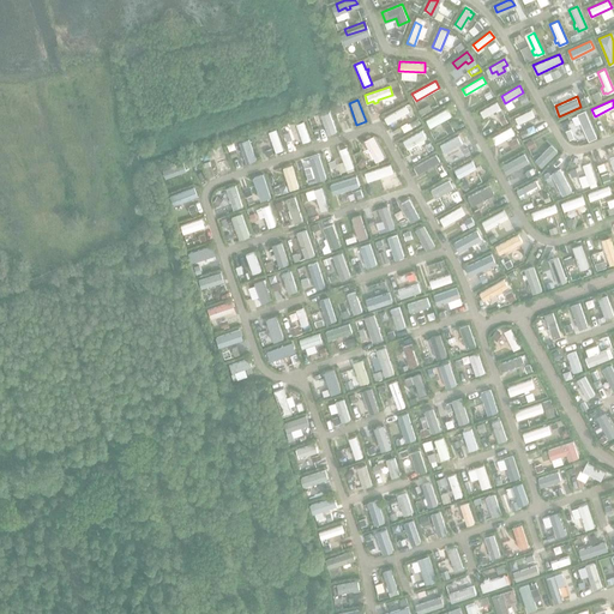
[(500,108),(497,102),(480,110),(483,118),(493,112),(494,114),(497,113),(495,110),(500,108)]
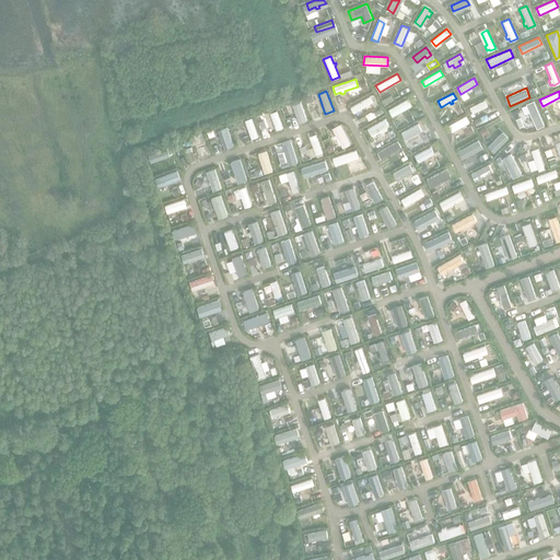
[(394,100),(392,94),(382,100),(384,105),(394,100)]
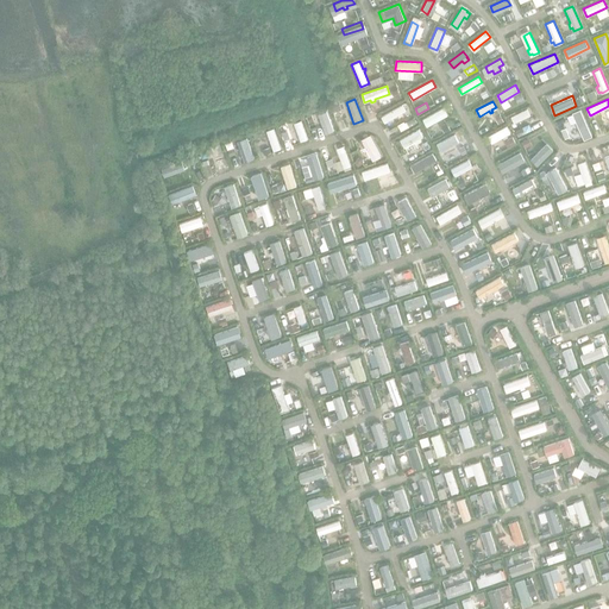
[(402,104),(382,117),(385,123),(389,120),(390,121),(395,119),(394,118),(399,114),(400,117),(405,114),(403,112),(406,111),(402,104)]
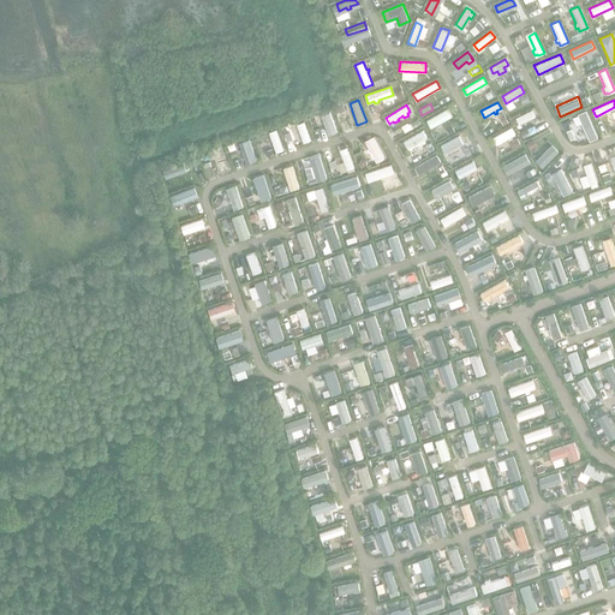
[(447,107),(427,119),(430,126),(452,114),(447,107)]
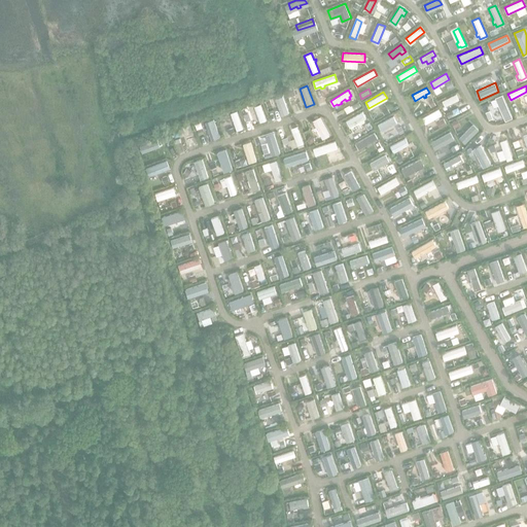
[(456,94),(442,101),(445,106),(453,102),(454,104),(458,102),(457,100),(458,100),(456,94)]
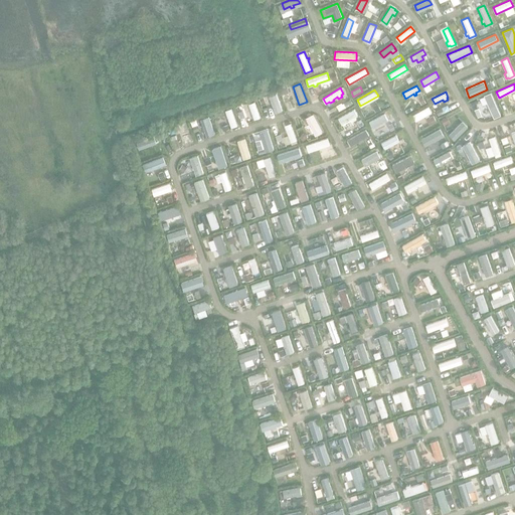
[(501,115),(491,92),(484,95),(494,118),(501,115)]
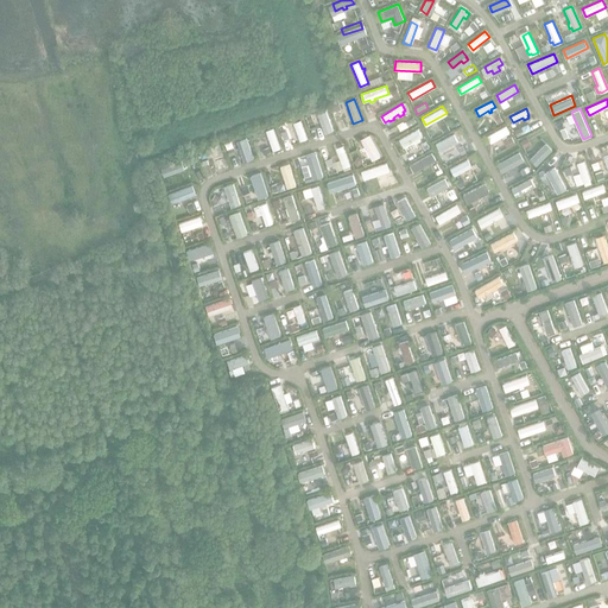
[(333,131),(325,111),(317,114),(324,133),(333,131)]
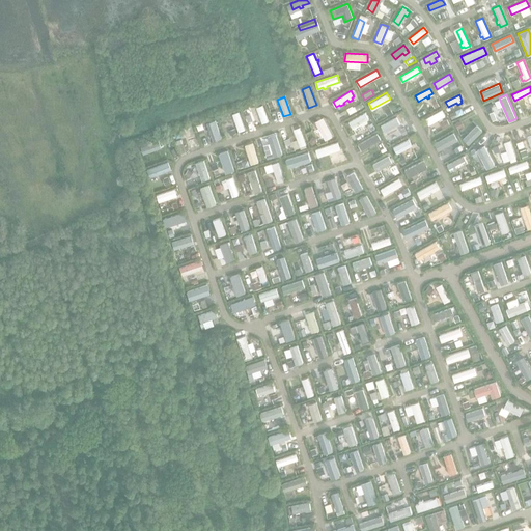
[(268,121),(261,107),(256,109),(261,123),(268,121)]
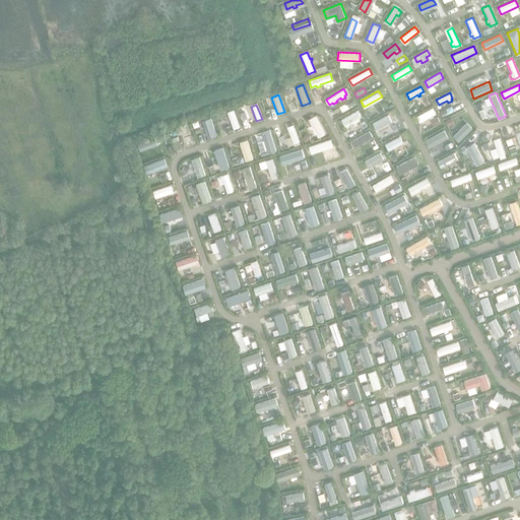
[(436,114),(433,108),(416,116),(419,122),(436,114)]
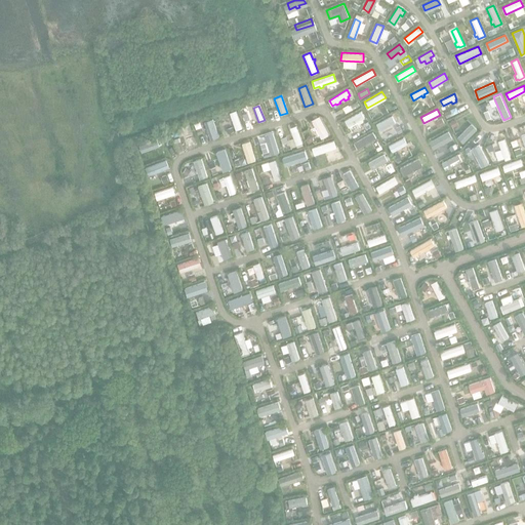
[(361,111),(345,120),(349,127),(358,121),(359,123),(363,121),(362,119),(364,118),(361,111)]
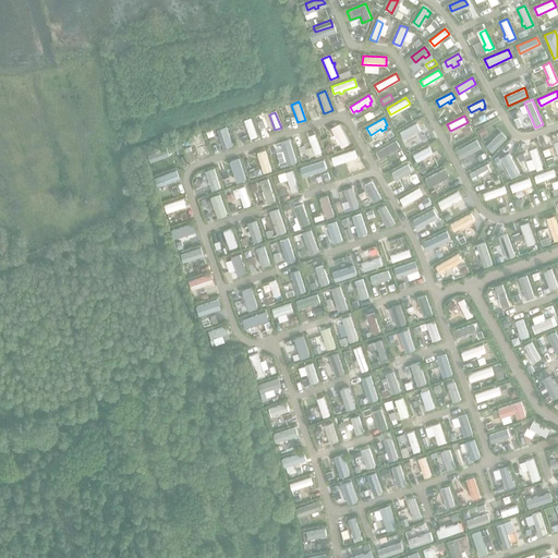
[(256,137),(250,119),(243,121),(250,140),(256,137)]
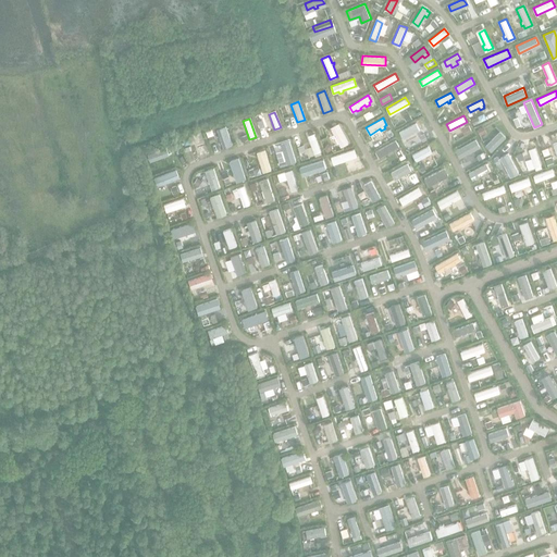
[(404,138),(419,130),(416,122),(399,131),(404,138)]
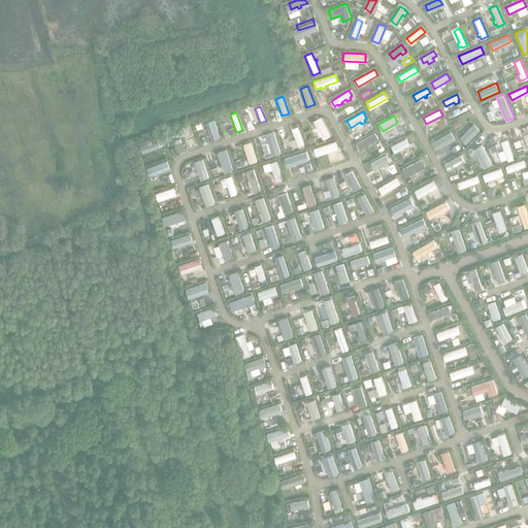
[(330,136),(320,118),(312,122),(323,140),(330,136)]
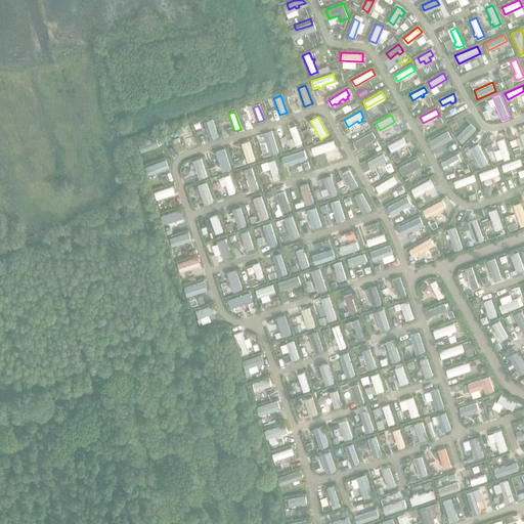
[(217,137),(212,120),(204,122),(209,139),(217,137)]
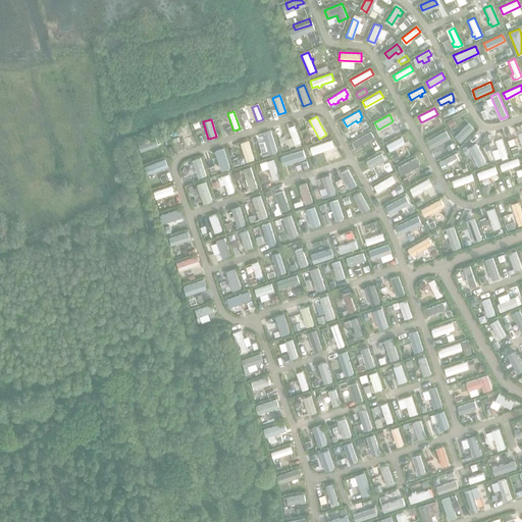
[(469,122),(455,137),(461,142),(475,127),(469,122)]
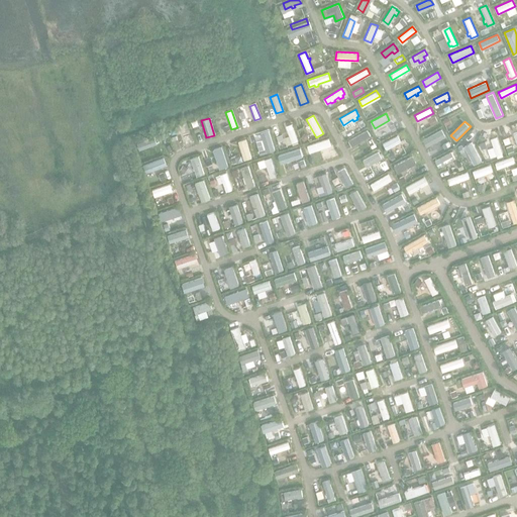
[(192,143),(186,124),(180,127),(186,145),(192,143)]
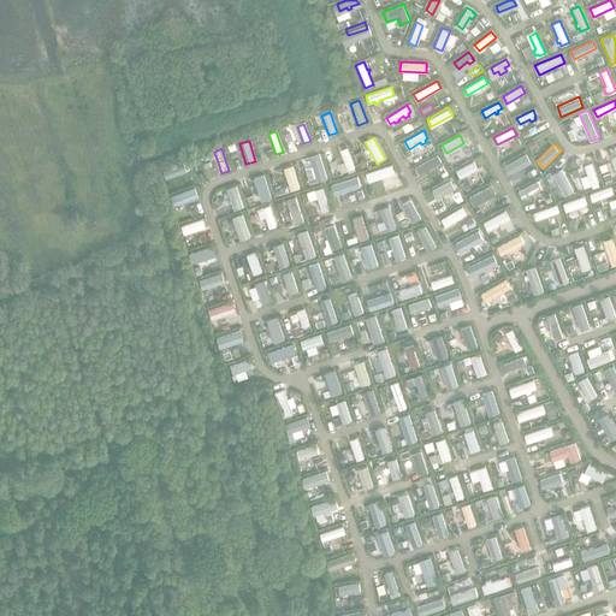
[(355,172),(347,148),(339,150),(348,175),(355,172)]
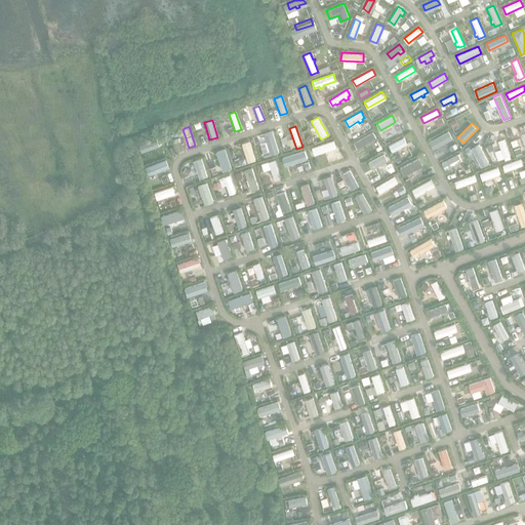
[(451,135),(448,130),(434,138),(437,144),(451,135)]
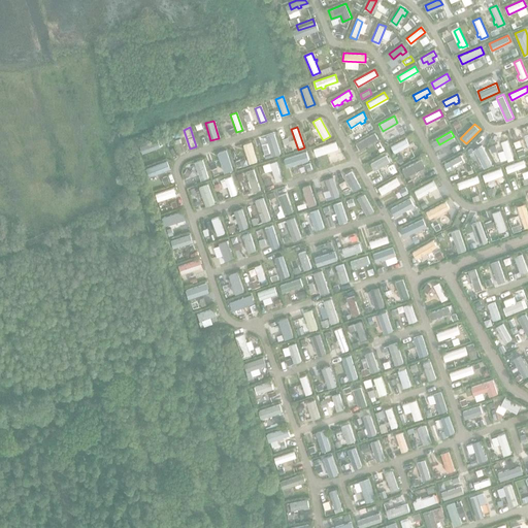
[(359,150),(378,138),(374,133),(356,143),(359,150)]
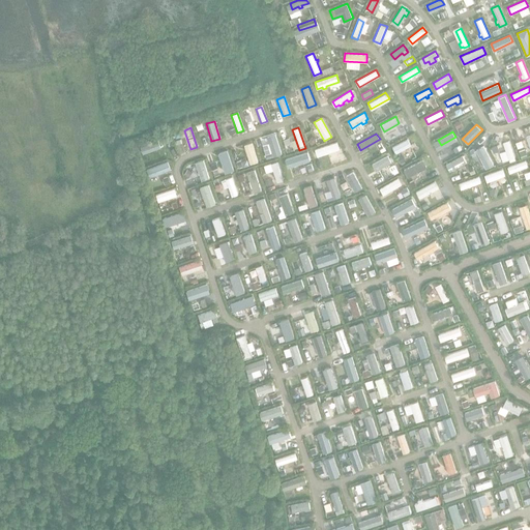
[(281,154),(274,135),(266,138),(272,157),(281,154)]
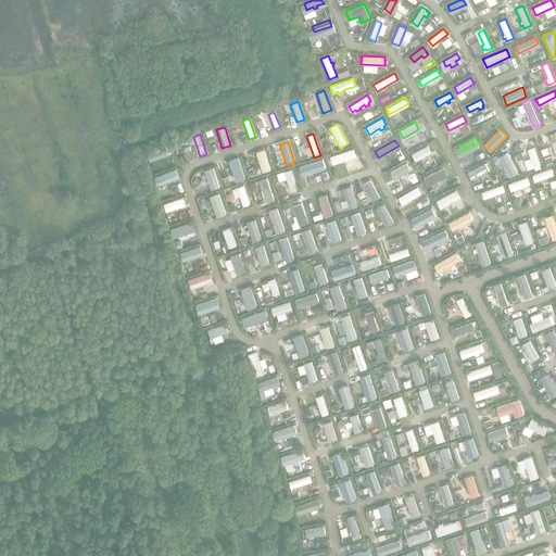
[(416,161),(431,152),(428,146),(412,154),(416,161)]
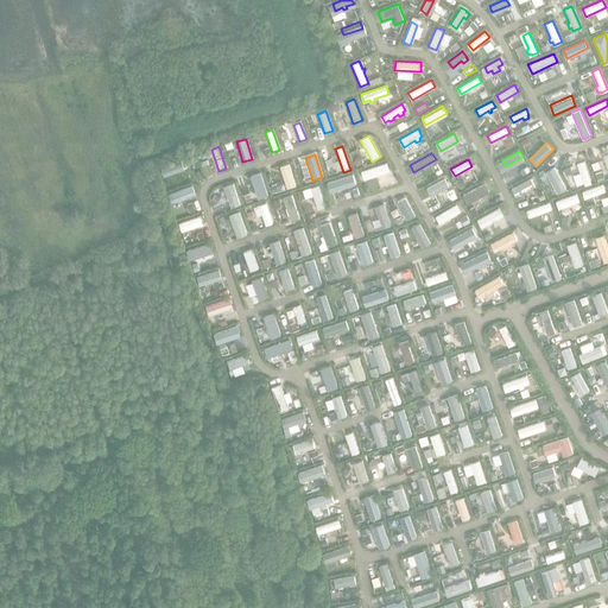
[(593,179),(586,160),(580,162),(583,173),(581,175),(582,179),(584,179),(586,182),(593,179)]
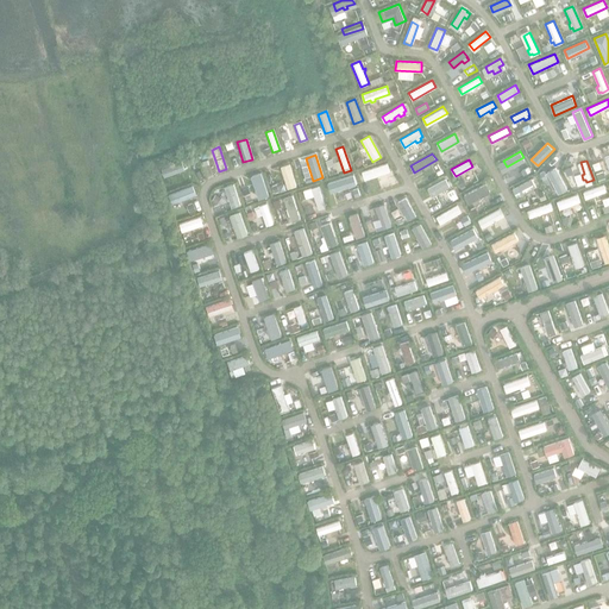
[(181,162),(159,168),(163,177),(184,171),(181,162)]
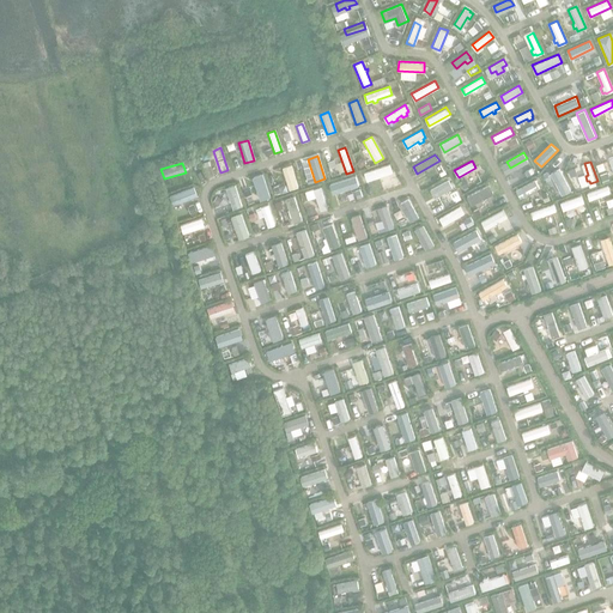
[(297,188),(291,165),(281,169),(289,190),(297,188)]
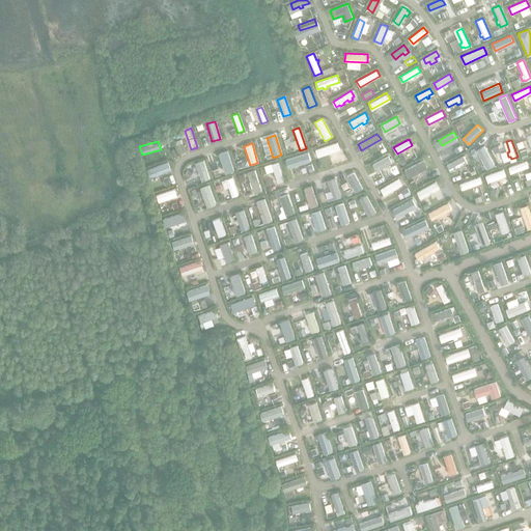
[(336,143),(314,150),(317,158),(339,150),(336,143)]
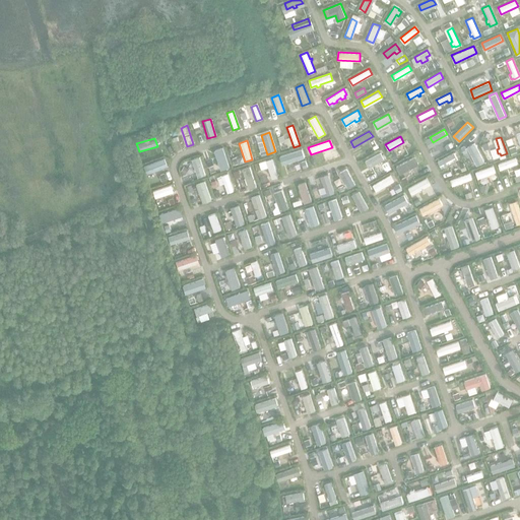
[(469,152),(471,155),(473,156),(474,155),(478,164),(484,160),(476,144),(469,148),(471,151),(469,152)]
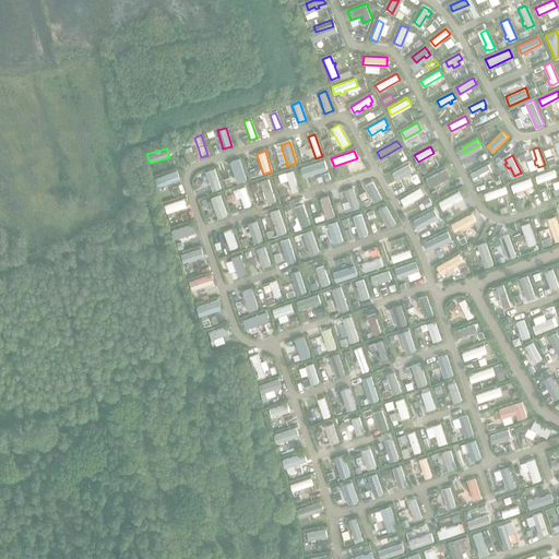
[(246,180),(238,159),(230,163),(237,183),(246,180)]
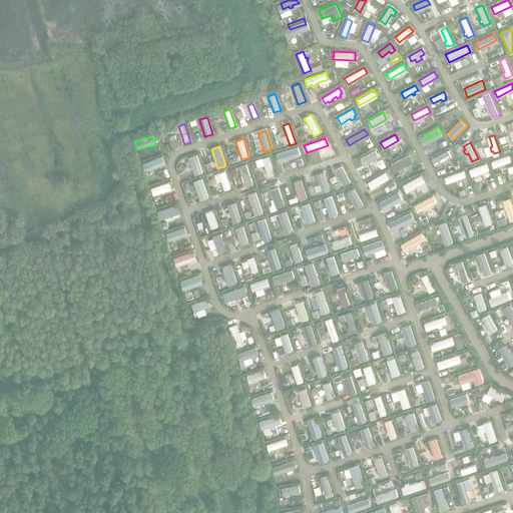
[(278,162),(300,155),(298,147),(276,154),(278,162)]
